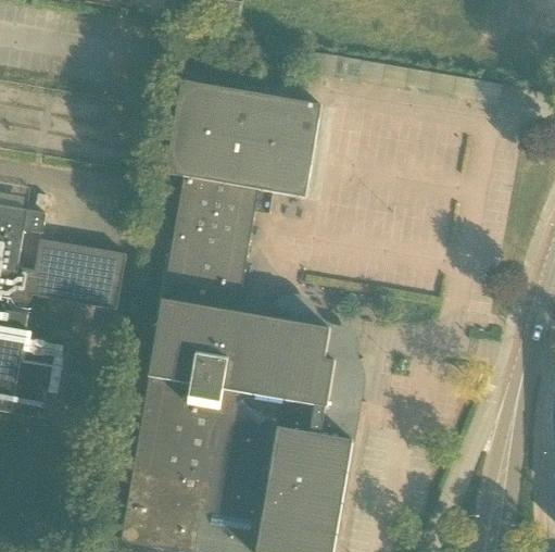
[(503,82),(413,65),(410,83),(501,99),(503,82)]
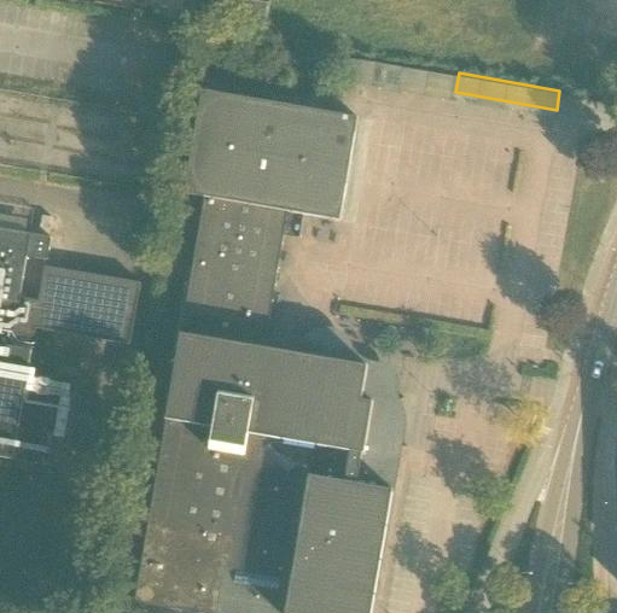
[(320,76),(319,87),(344,92),(347,80),(320,76)]
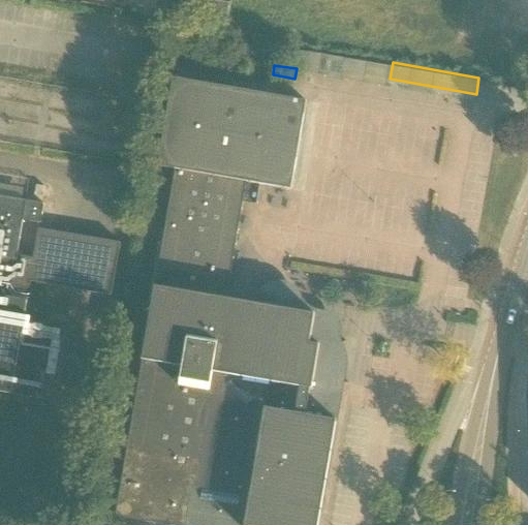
[(283,306),(225,296),(245,179),(290,186),(305,98),(172,74),(157,163),(174,166),(115,513),(185,524),(187,524),(245,524),(315,524),(341,379),(339,378),(325,361),(329,359),(330,354),(332,350),(331,346),(331,344),(329,341),(327,338),(324,336),(321,334),(318,333),(315,333),(313,333),(310,334),(313,311),(283,306)]
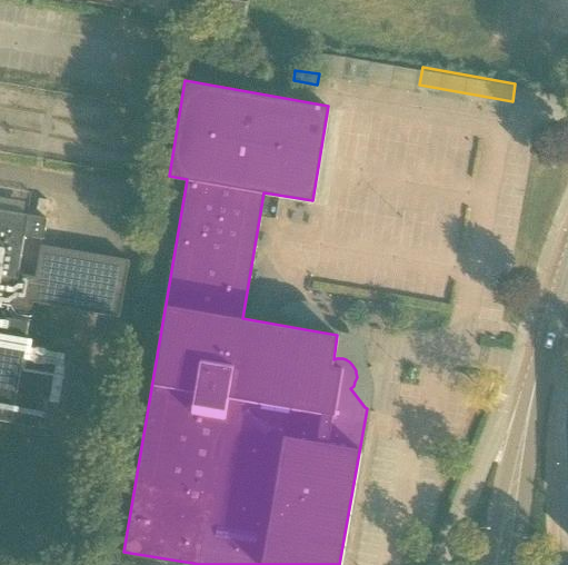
[(35,274),(18,271),(28,212),(0,207),(0,418),(39,425),(52,344),(25,339),(27,331),(31,333),(36,333),(38,331),(40,330),(42,328),(43,327),(46,323),(45,318),(45,316),(43,314),(41,311),(39,309),(35,308),(11,304),(13,297),(119,315),(129,257),(40,243),(35,274)]
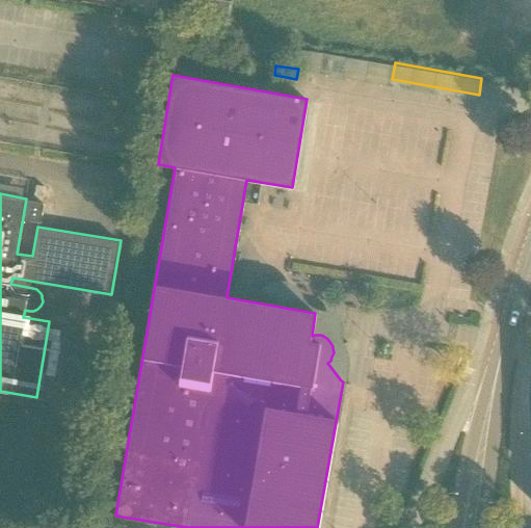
[(41,221),(44,202),(32,200),(29,219),(41,221)]
